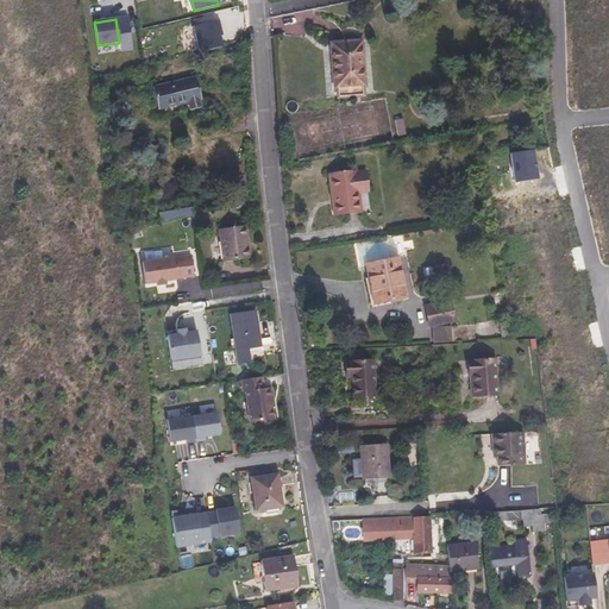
[(200,52),(223,48),(219,36),(218,31),(221,30),(219,20),(193,26),(200,52)]
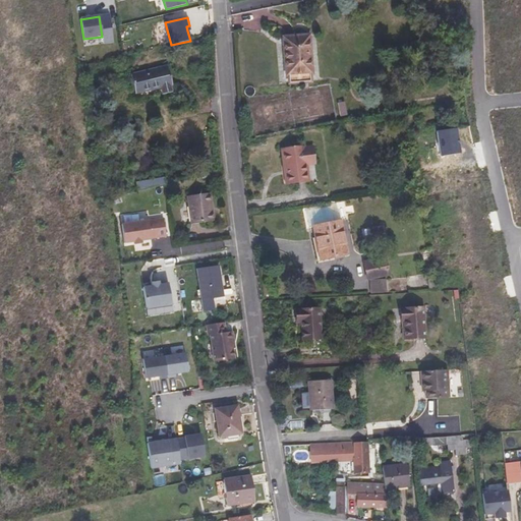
[(315,71),(311,34),(286,37),(290,73),(315,71)]
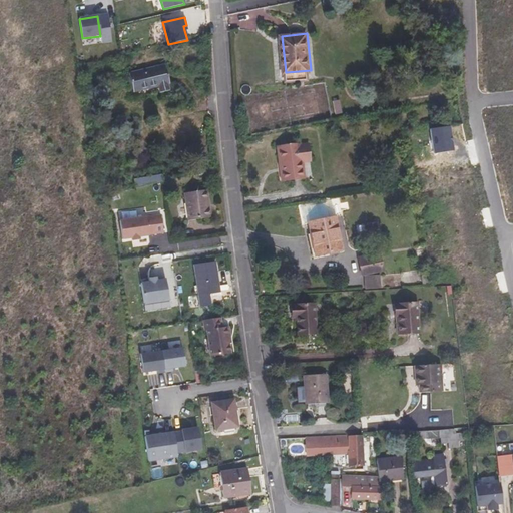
[(166,83),(169,83),(164,65),(128,74),(133,92),(158,86),(160,92),(168,90),(166,83)]
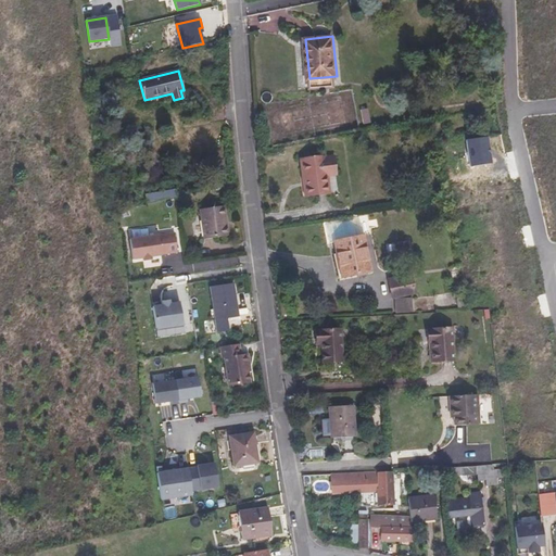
[(307,158),(311,176),(316,175),(319,192),(338,189),(336,173),(344,172),(341,154),(331,156),(330,153),(307,158)]
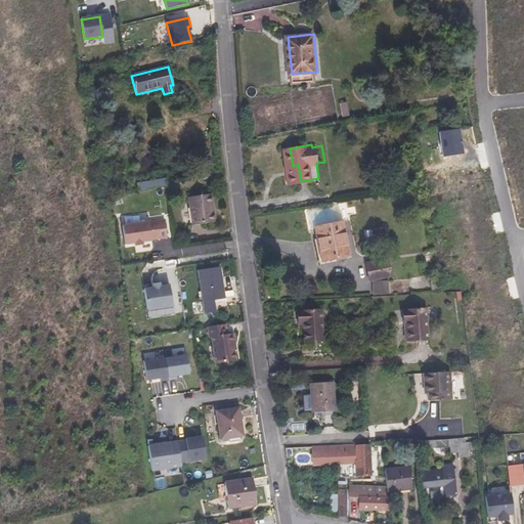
[(298,165),(293,166),(296,182),(301,181),(298,165)]
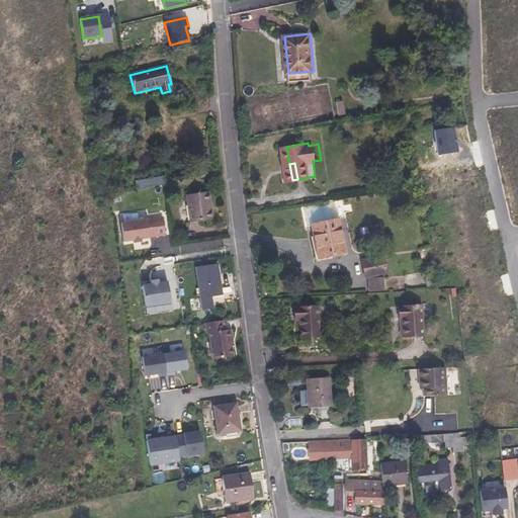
[(135,181),(136,189),(163,184),(162,176),(135,181)]
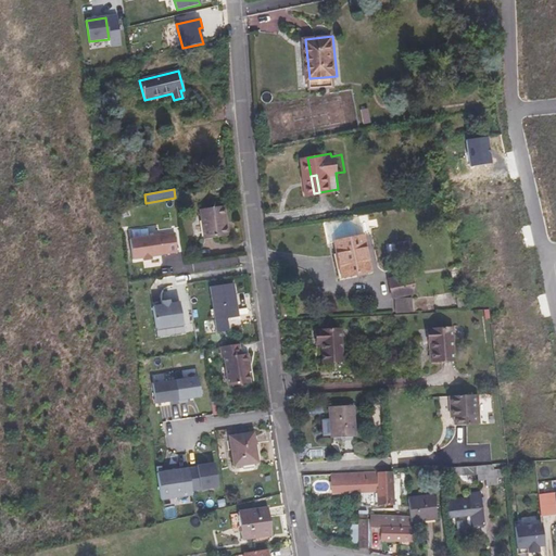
[(224,206),(199,210),(203,240),(228,236),(224,206)]
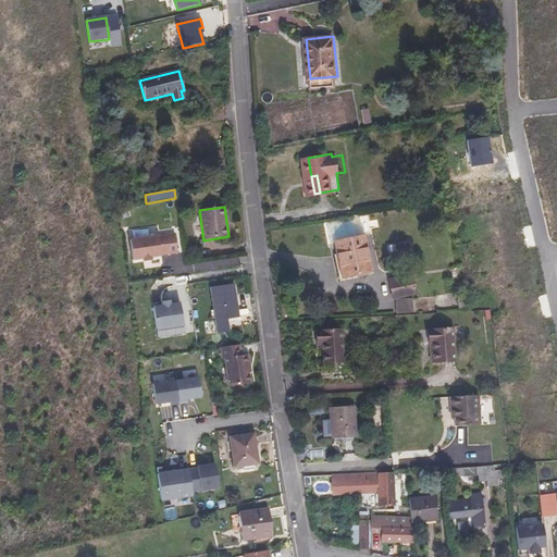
[(363,234),(359,215),(325,223),(329,242),(333,240),(363,234)]
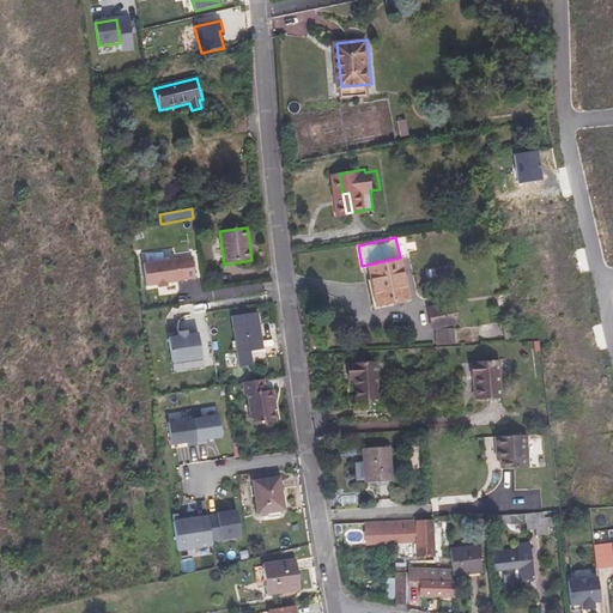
[(195,279),(192,258),(143,265),(145,287),(157,285),(165,284),(195,279)]
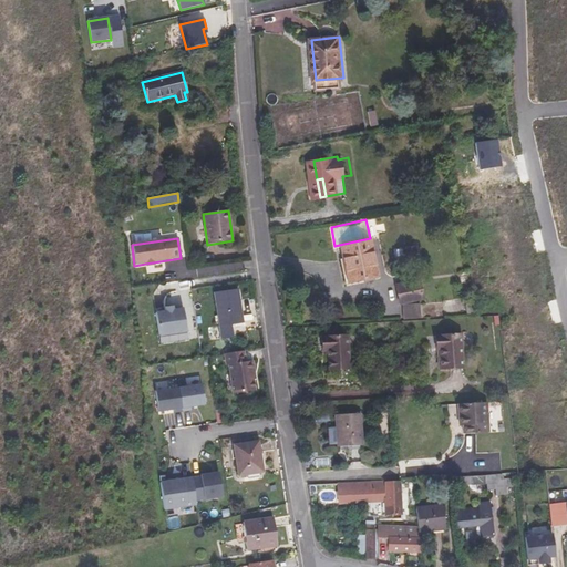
[(370,238),(339,245),(347,281),(378,276),(370,238)]
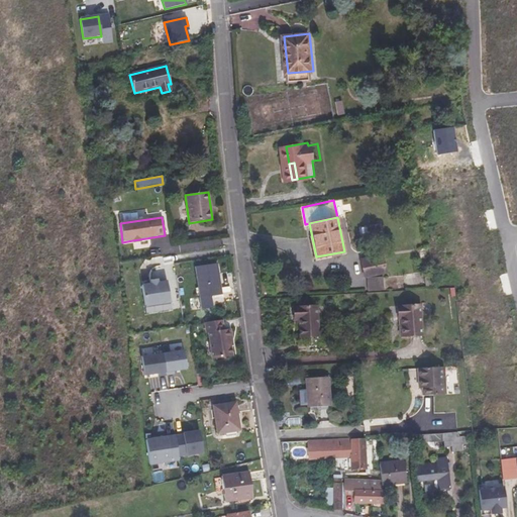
[(386,273),(382,254),(359,260),(364,278),(367,278),(386,273)]
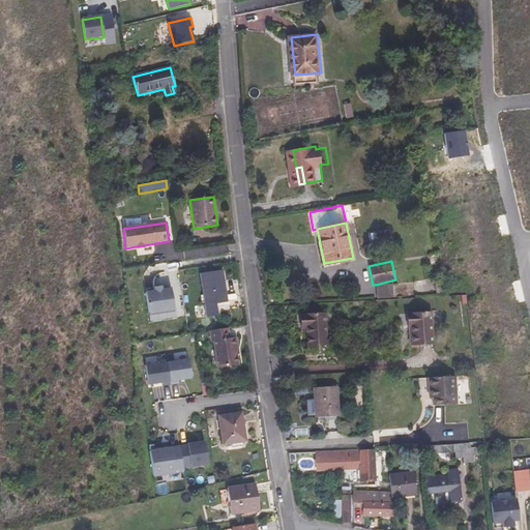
[(228,301),(223,270),(200,273),(204,305),(228,301)]
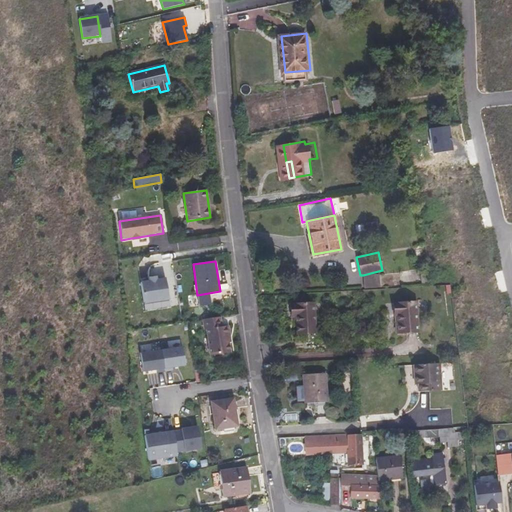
[(378,273),(363,276),(366,288),(381,285),(378,273)]
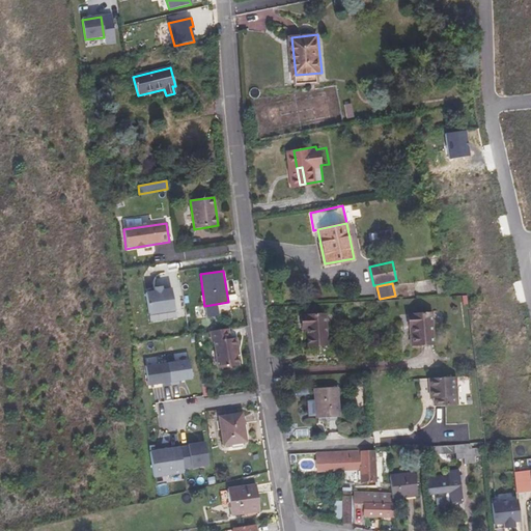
[(174,310),(171,288),(162,289),(162,286),(154,287),(155,291),(145,292),(148,314),(174,310)]
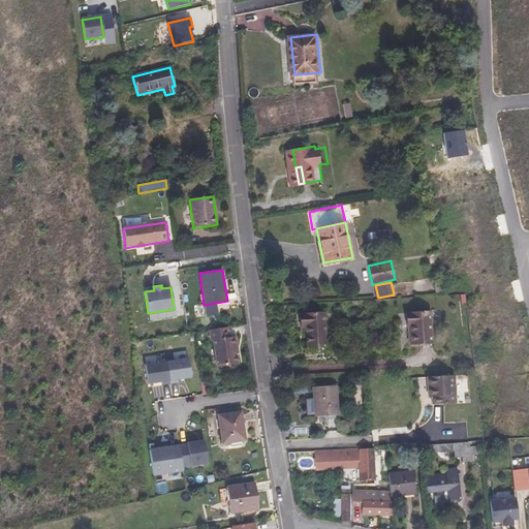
[(306,313),(307,325),(312,327),(312,332),(313,345),(332,343),(330,311),(306,313)]
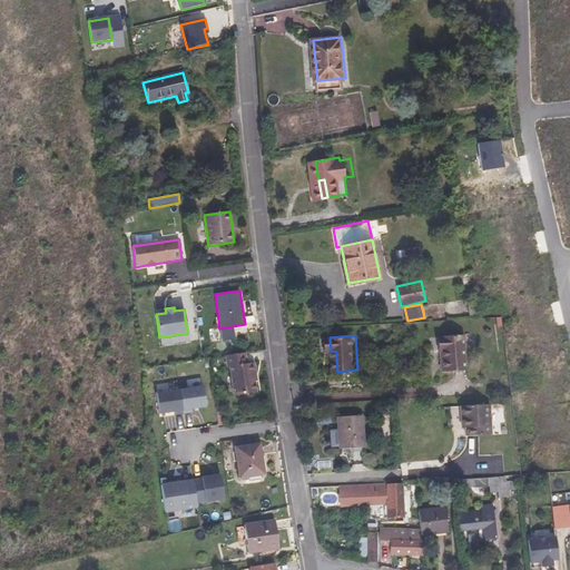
[(462,336),(435,337),(436,351),(441,351),(441,360),(439,361),(439,371),(463,370),(462,336)]
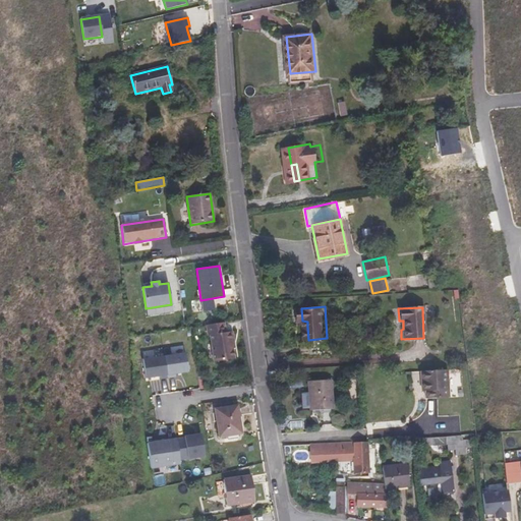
[(224,322),(206,325),(208,336),(210,336),(214,362),(234,359),(232,348),(230,332),(225,333),(224,322)]
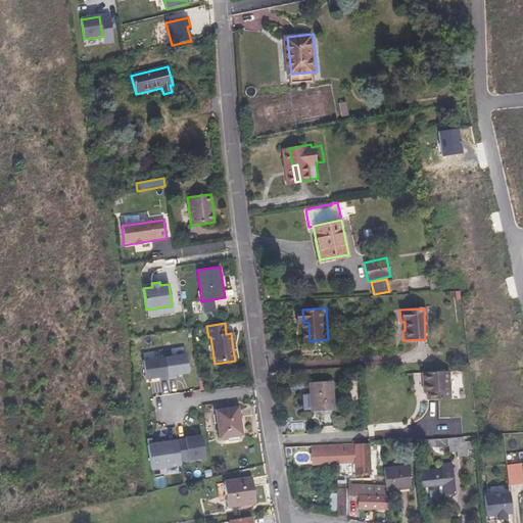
[(164,358),(168,379),(176,378),(176,375),(189,373),(186,353),(164,358)]
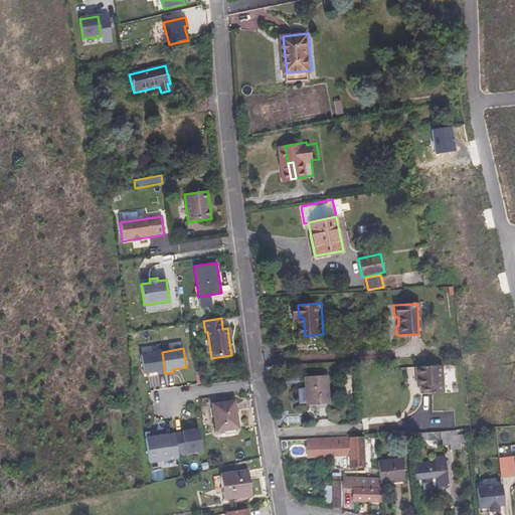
[(157,375),(165,373),(162,352),(141,355),(144,374),(157,372),(157,375)]
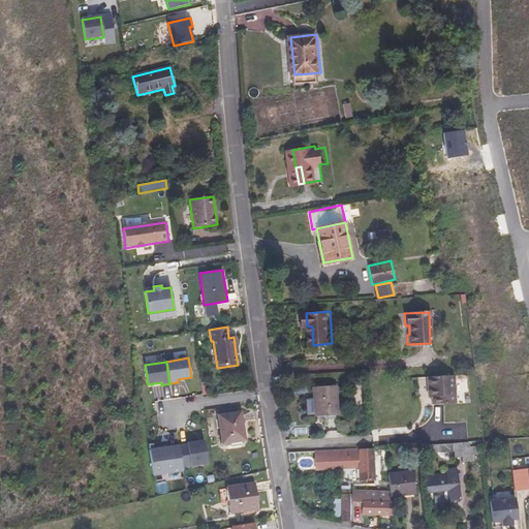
[(433,405),(446,405),(444,377),(429,378),(430,399),(433,399),(433,405)]
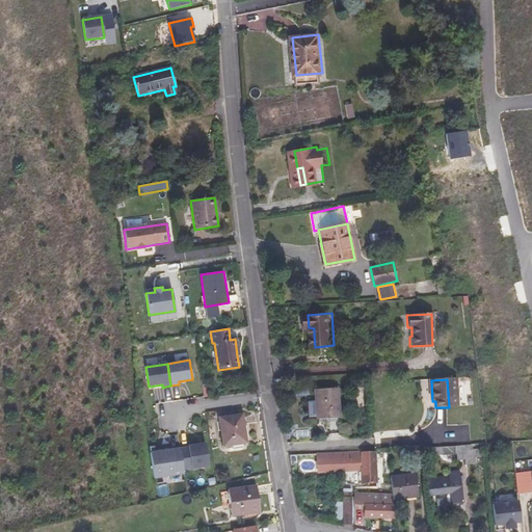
[(447,379),(449,407),(460,407),(458,379),(447,379)]
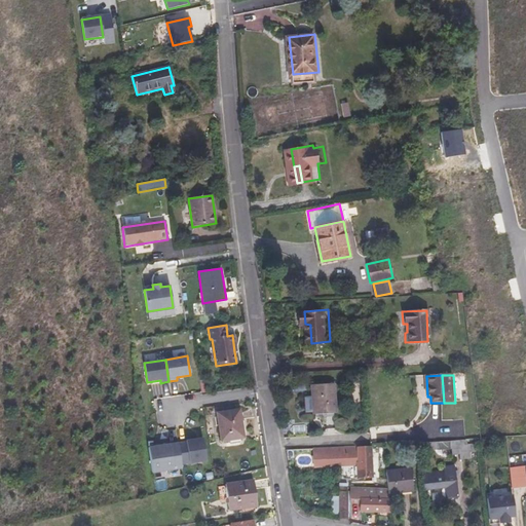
[(332,384),(310,385),(311,414),(333,413),(332,384)]
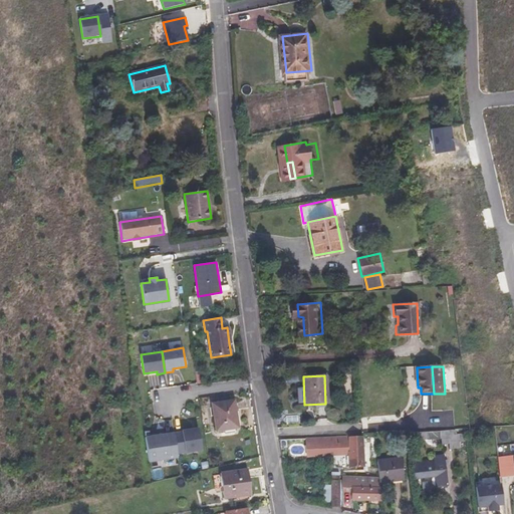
[(238,428),(234,401),(213,404),(217,431),(238,428)]
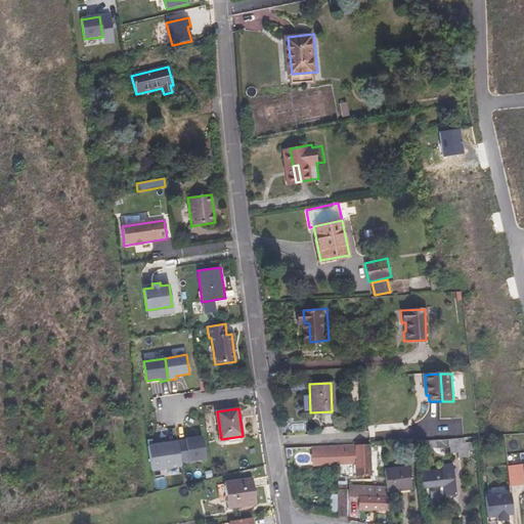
[(202,436),(185,439),(188,462),(206,459),(202,436)]
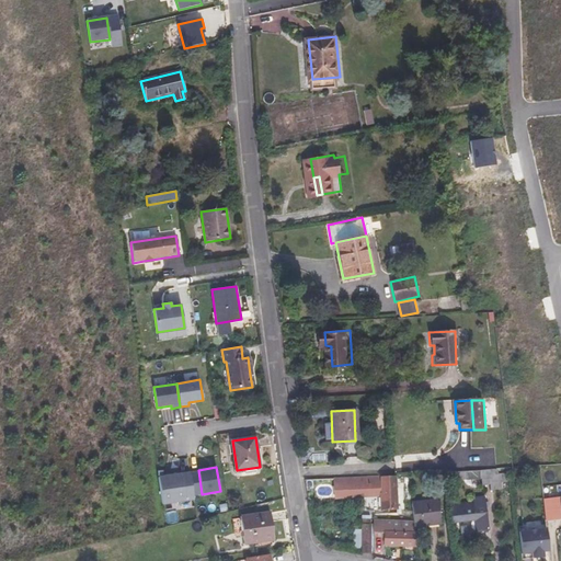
[(484,484),(493,484),(492,471),(467,472),(468,480),(484,479),(484,484)]
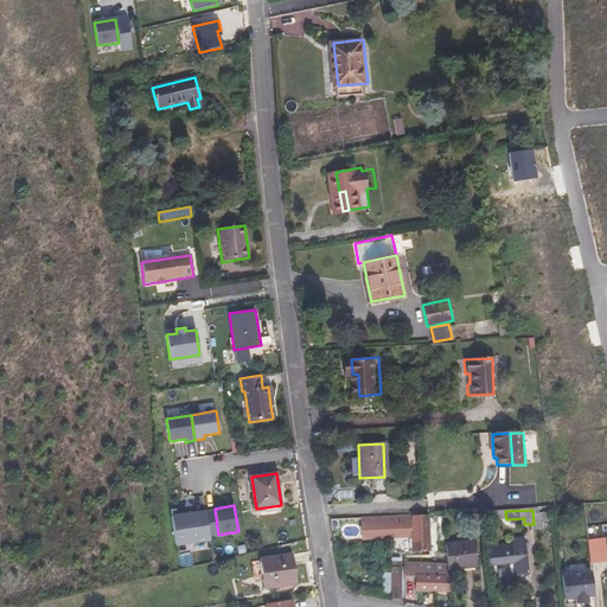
[(210,540),(205,511),(171,516),(174,545),(210,540)]
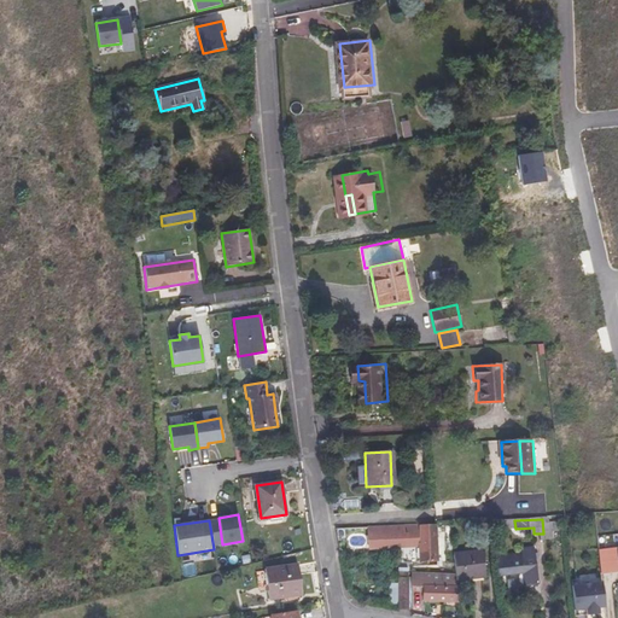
[(436,522),(368,526),(371,548),(418,546),(419,560),(438,559),(436,522)]
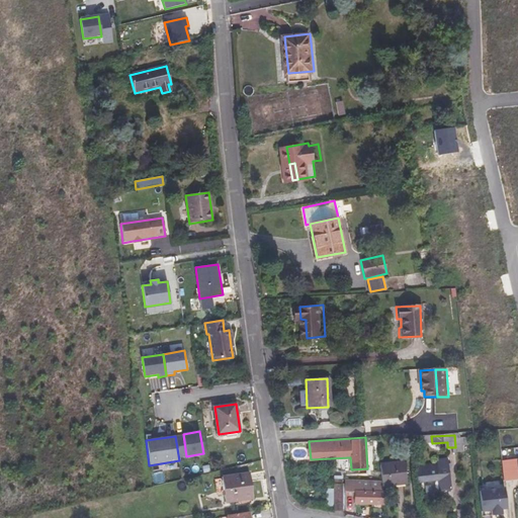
[(442,491),(452,490),(449,459),(439,460),(439,463),(419,465),(420,481),(440,479),(442,491)]
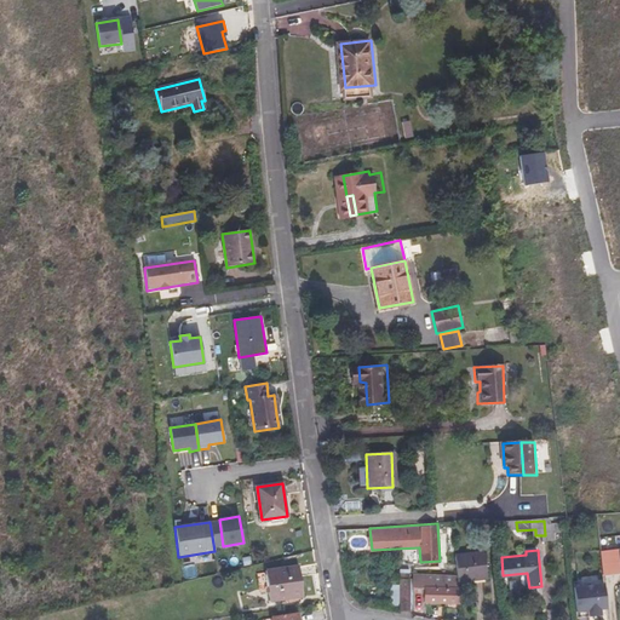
[(486,551),(455,555),(458,575),(459,581),(460,581),(488,578),(486,551)]
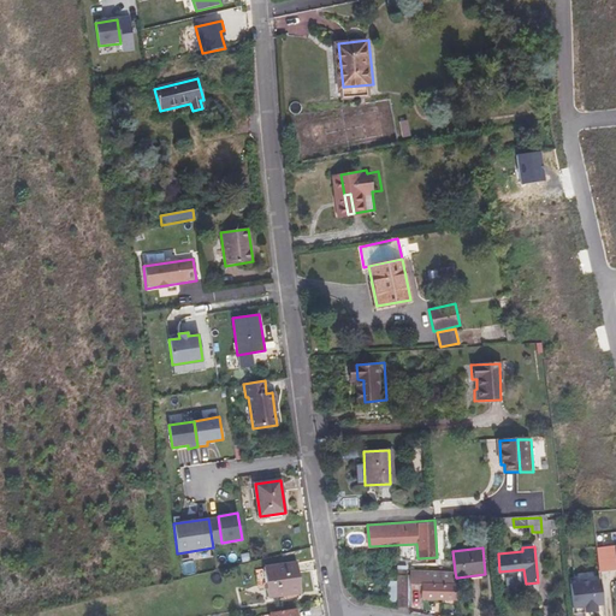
[(268,597),(301,592),(296,563),(264,568),(264,569),(255,570),(258,586),(266,585),(268,597)]
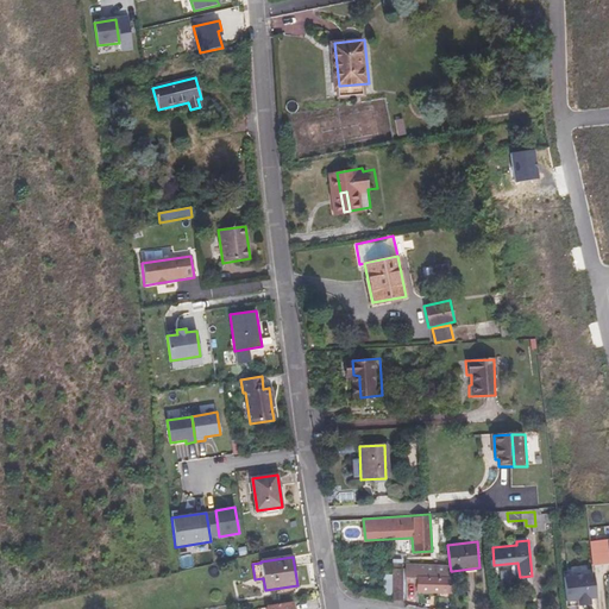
[(393,598),(403,600),(405,564),(394,564),(393,598)]
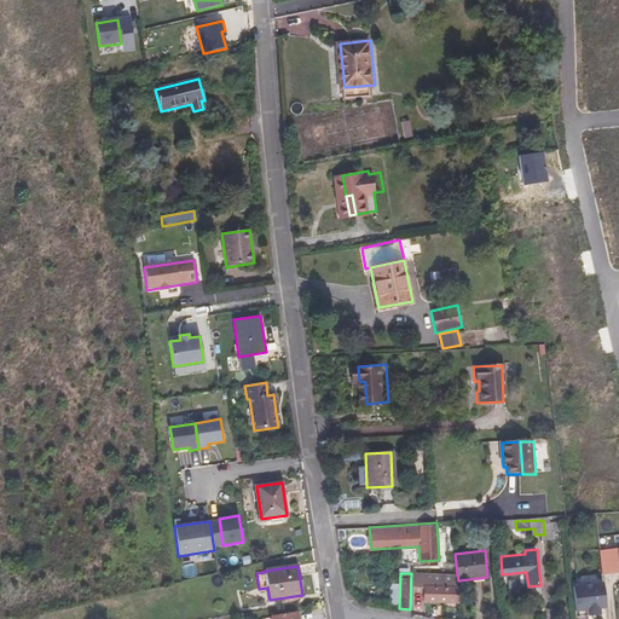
[(414,579),(412,599),(426,599),(426,602),(460,602),(460,588),(458,580),(414,579)]
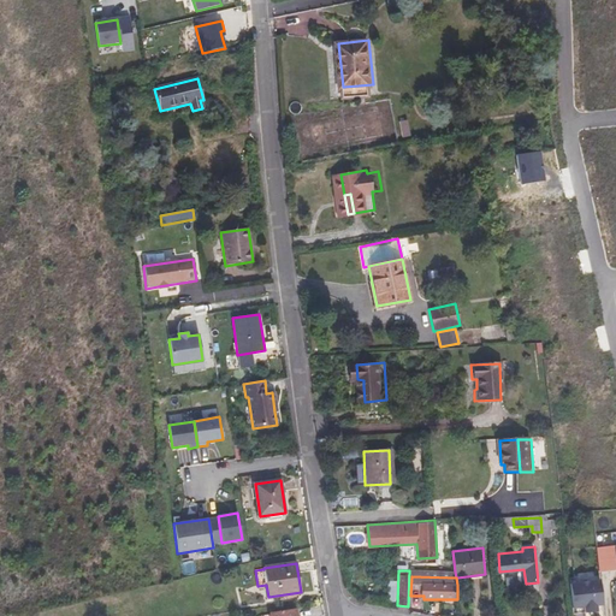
[(572,590),(574,614),(586,612),(585,615),(597,615),(597,611),(604,610),(602,586),(572,590)]
